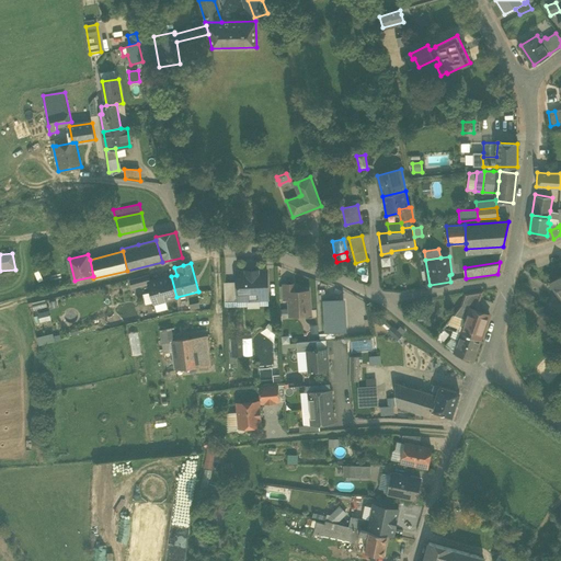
[(356,266),(358,277),(366,276),(364,265),(356,266)]
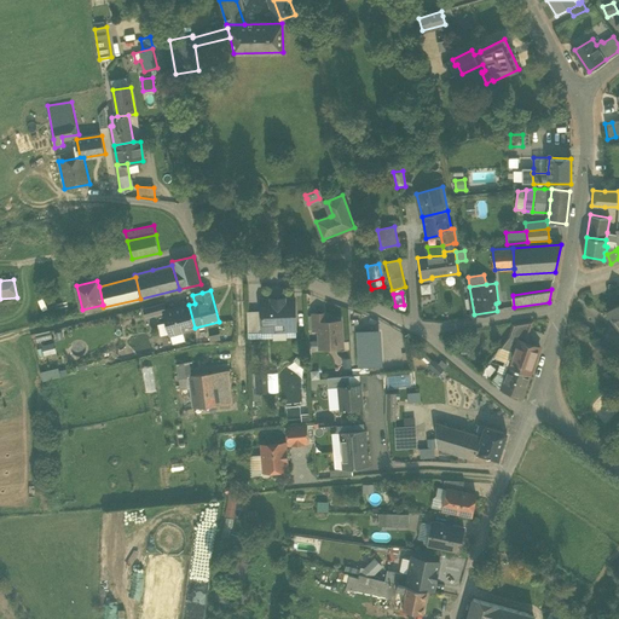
[(273,328),(273,330),(285,330),(285,327),(296,327),(295,299),(261,300),(262,311),(264,328),(273,328)]
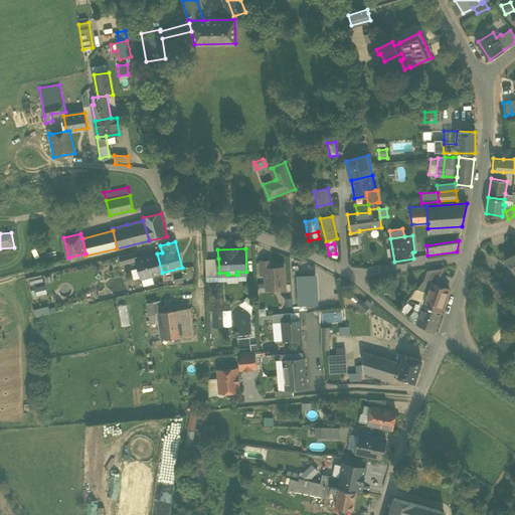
[(119,258),(121,264),(137,260),(136,260),(138,259),(137,252),(119,258)]
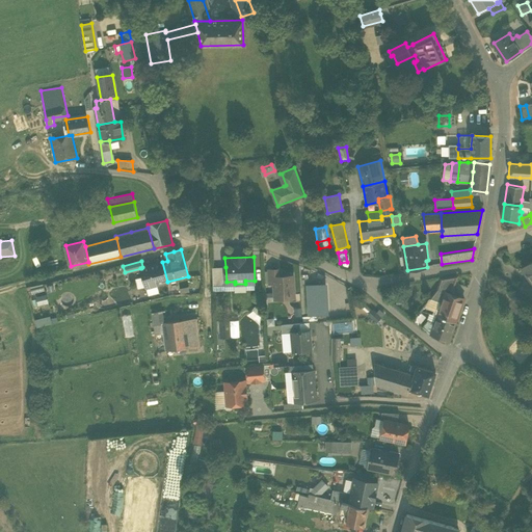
[(157,285),(167,282),(162,262),(142,267),(140,268),(141,268),(143,276),(145,287),(147,288),(157,285)]
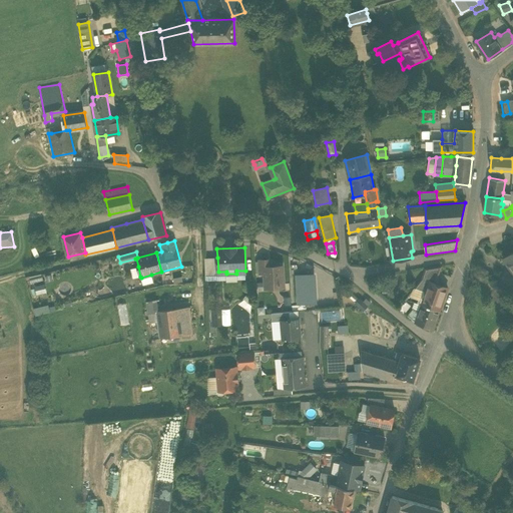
[(512,252),(504,259),(512,271),(512,252)]
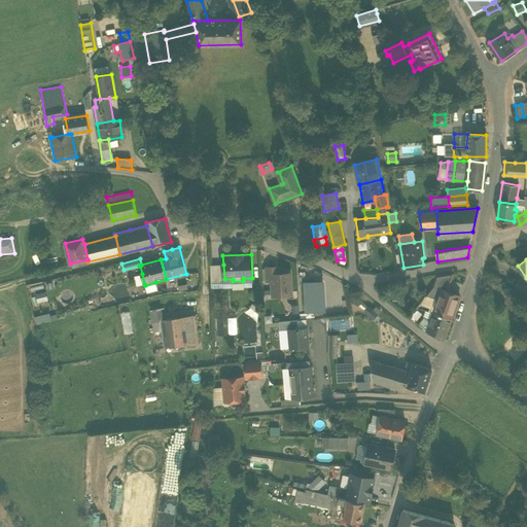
[(210,266),(211,284),(224,283),(224,279),(223,265),(210,266)]
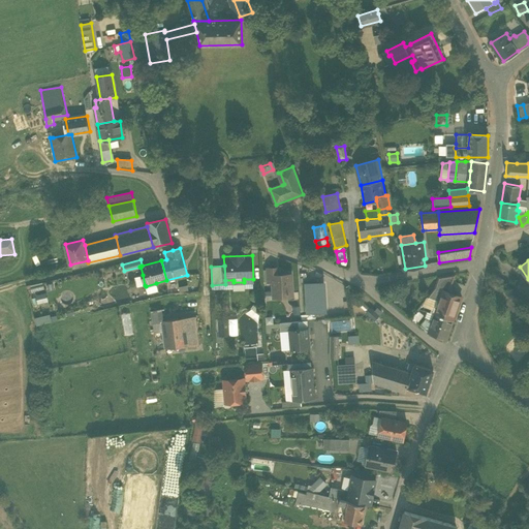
[(274,276),(279,276),(278,269),(267,269),(268,281),(274,281),(274,276)]
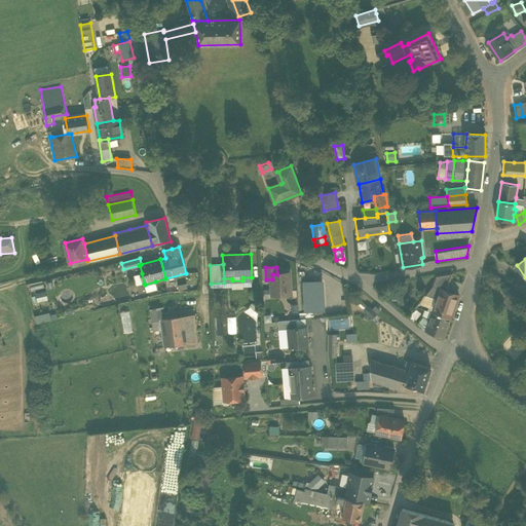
[(144,284),(142,273),(134,275),(137,286),(144,284)]
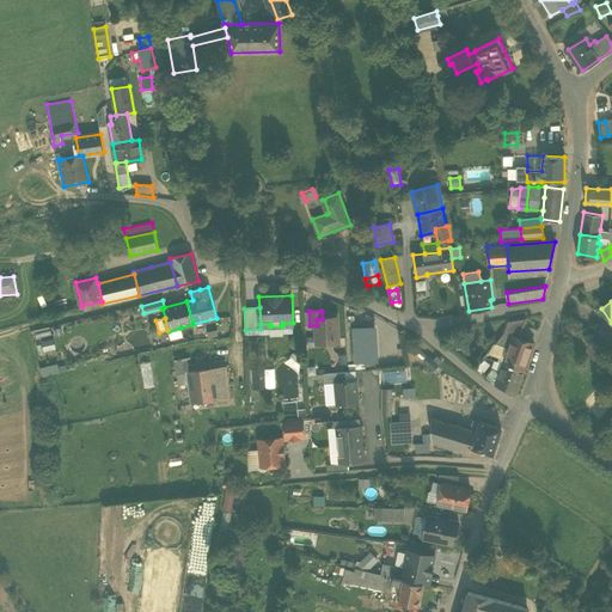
[(513,337),(518,338),(526,318),(508,322),(505,334),(513,337)]
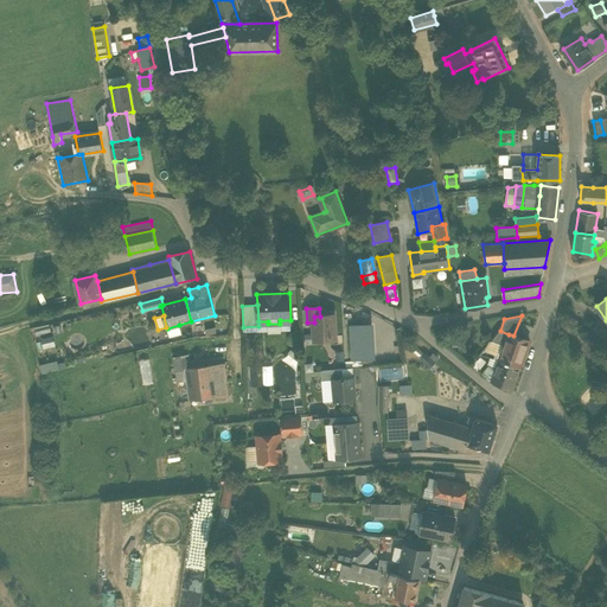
[(314,323),(315,343),(334,342),(333,317),(320,317),(314,317),(314,323)]
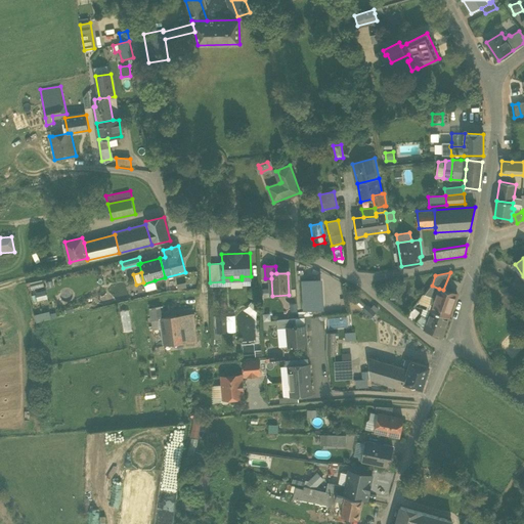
[(223,281),(210,282),(210,288),(231,287),(231,289),(243,288),(243,286),(251,286),(251,276),(242,276),(242,279),(231,279),(231,277),(223,277),(223,281)]
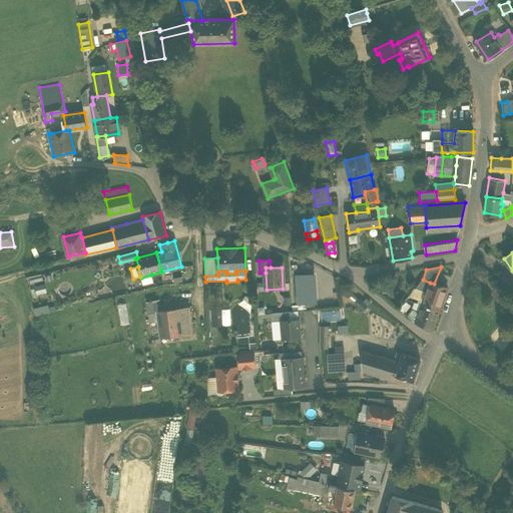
[(43,280),(41,274),(29,277),(31,283),(43,280)]
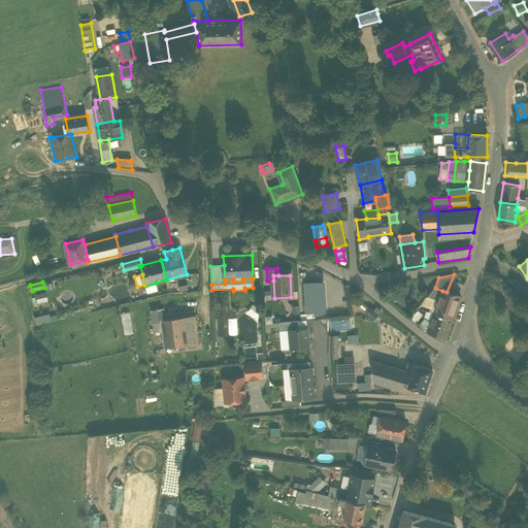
[(323,282),(304,283),(305,300),(324,299),(323,282)]
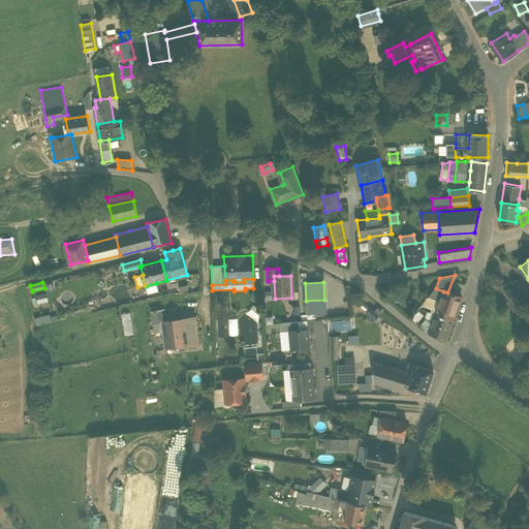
[(156,283),(146,286),(147,290),(149,292),(157,289),(156,283)]
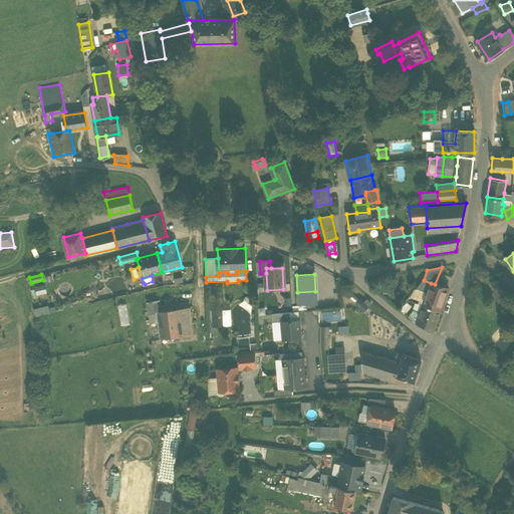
[(427,293),(428,293),(431,283),(424,280),(417,289),(427,293)]
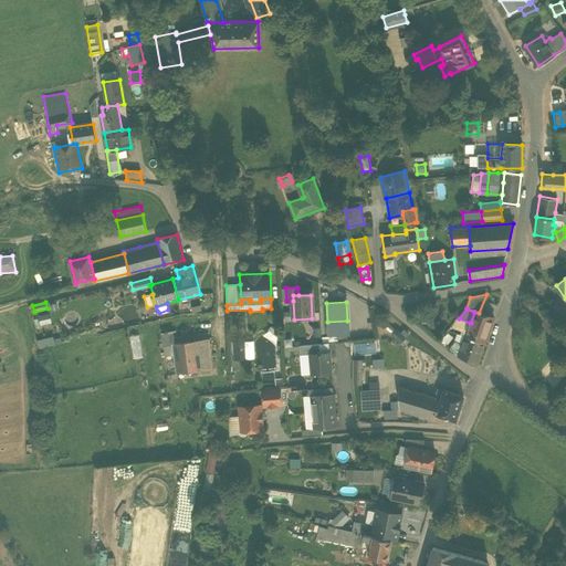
[(465,336),(459,356),(477,363),(484,343),(493,318),(479,313),(474,312),(471,323),(470,323),(467,333),(465,336)]
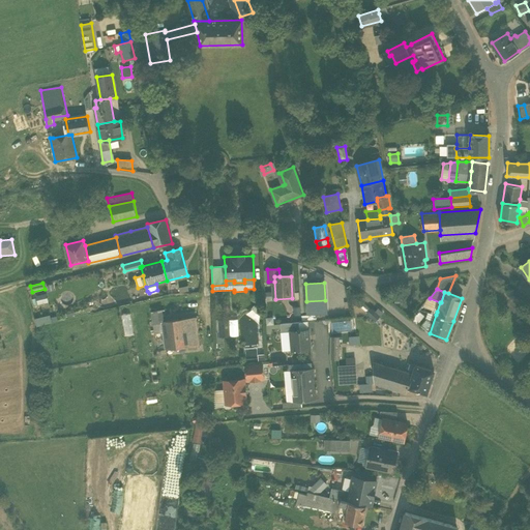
[(46,293),(36,296),(38,305),(49,302),(46,293)]
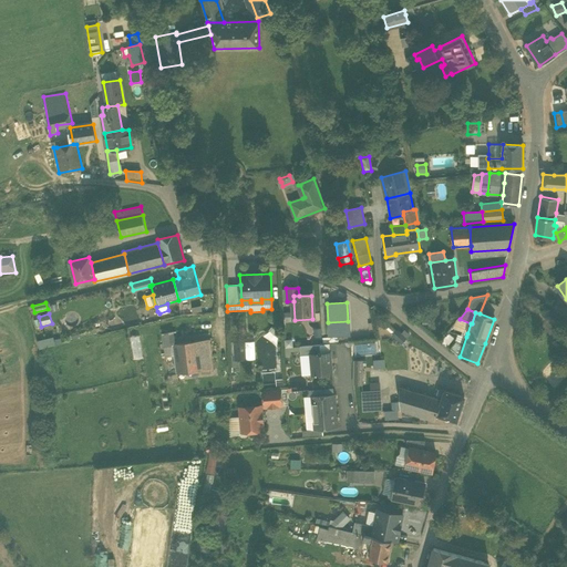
[(471,323),(460,319),(452,328),(467,333),(471,323)]
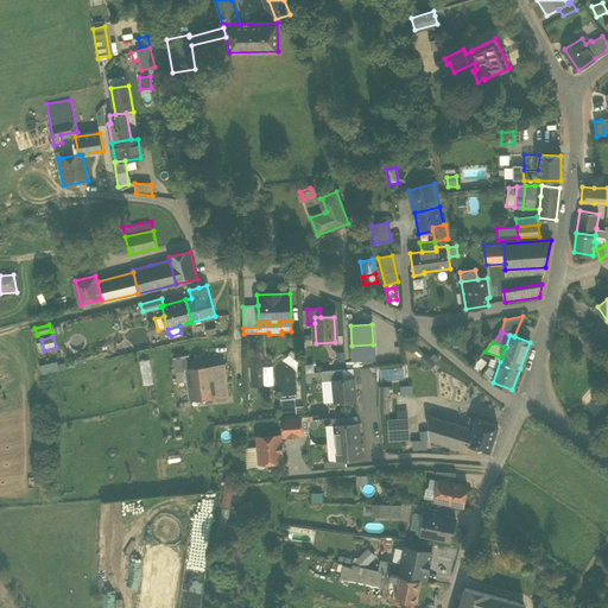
[(352,346),(353,361),(373,360),(373,344),(352,346)]
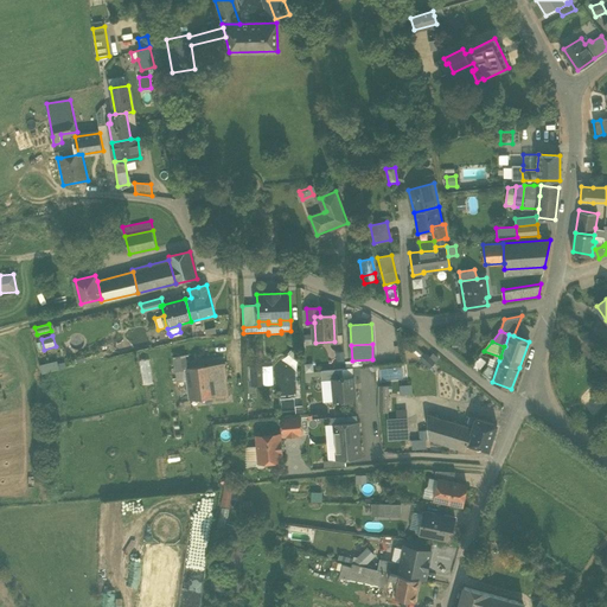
[(302,359),(291,350),(288,353),(299,363),(302,359)]
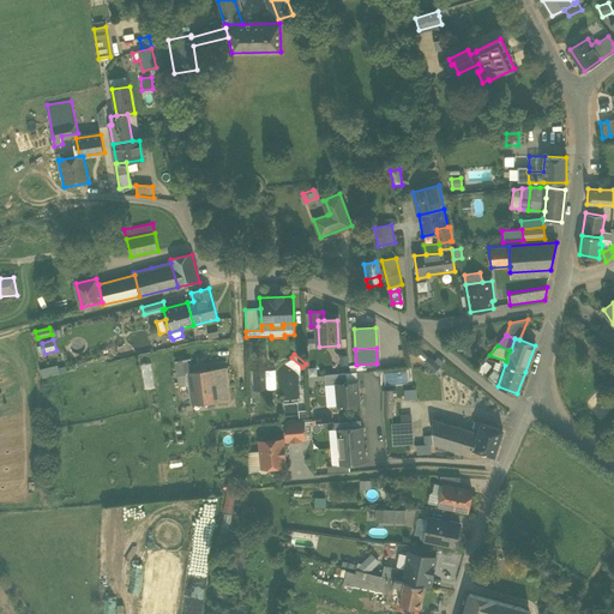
[(429,356),(425,362),(435,372),(440,366),(429,356)]
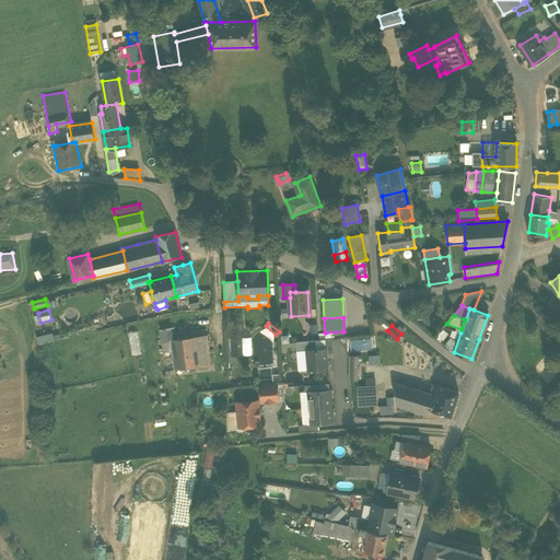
[(159,329),(161,342),(171,340),(173,340),(171,327),(159,329)]
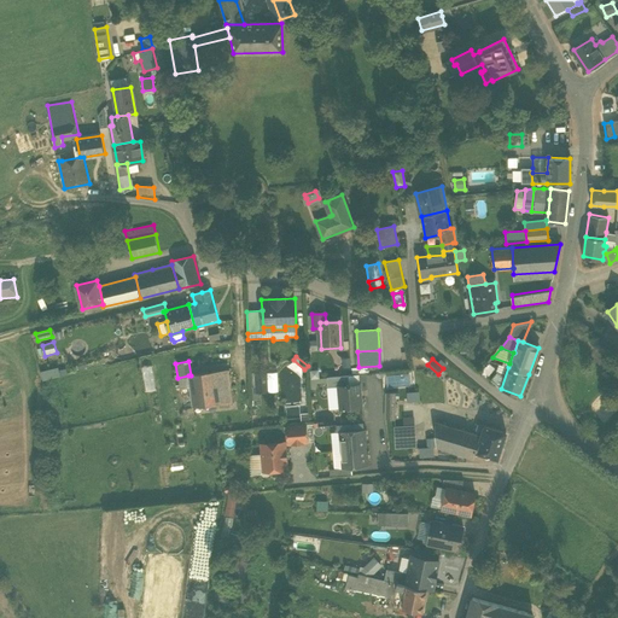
[(508,367),(499,363),(496,371),(497,372),(491,380),(501,389),(508,367)]
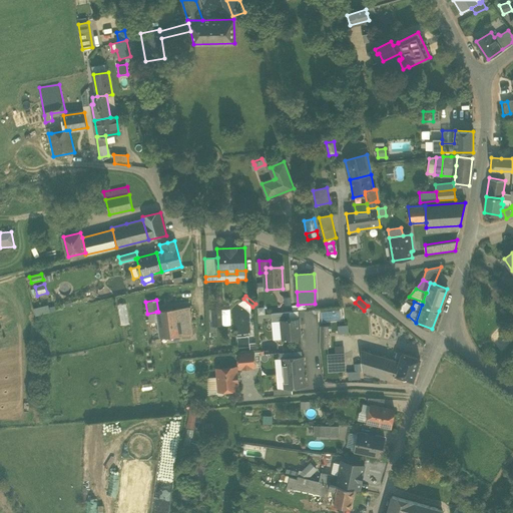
[(50,313),(49,307),(48,305),(33,309),(35,316),(50,313)]
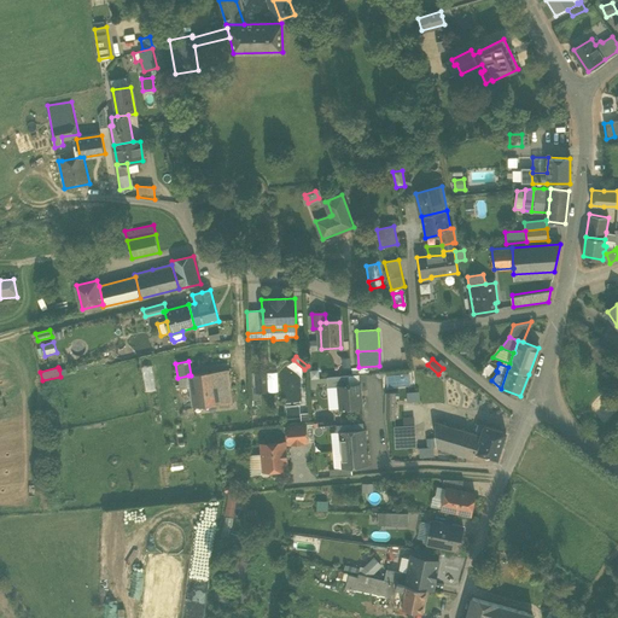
[(192,398),(193,408),(232,402),(227,371),(191,375),(188,375),(191,389),(192,398)]
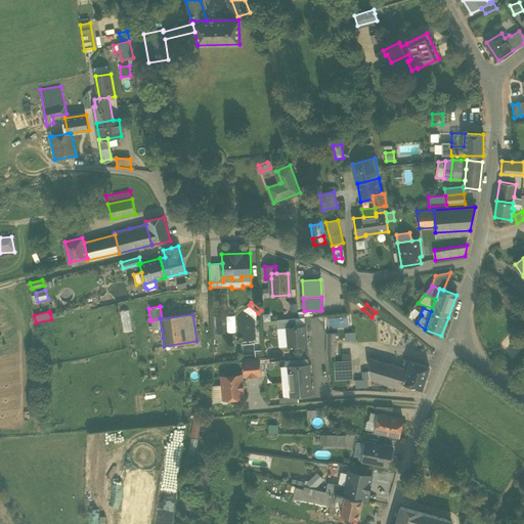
[(235,317),(225,317),(225,332),(235,332),(235,317)]
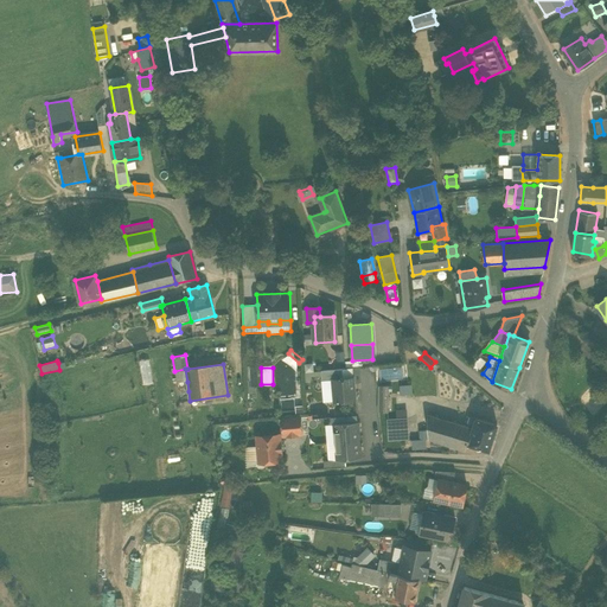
[(352,368),(342,369),(343,378),(353,377),(352,368)]
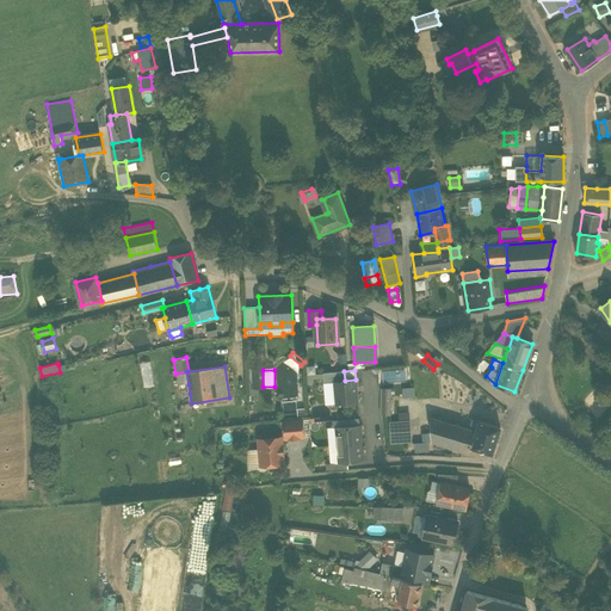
[(176,374),(178,386),(189,384),(186,371),(176,374)]
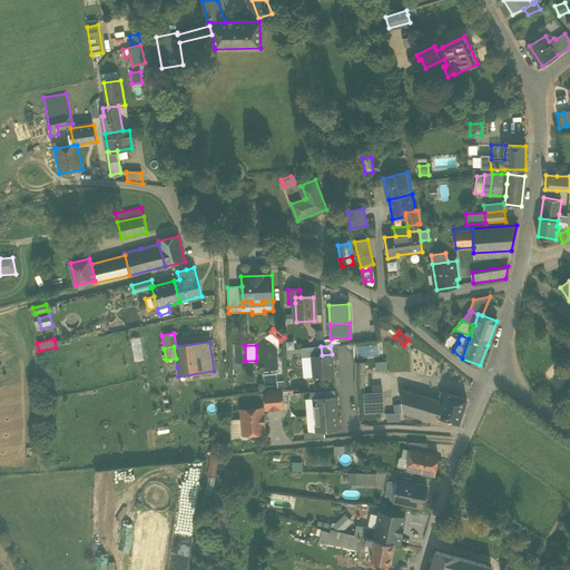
[(302,353),(302,357),(312,356),(322,355),(321,346),(302,349),(302,353)]
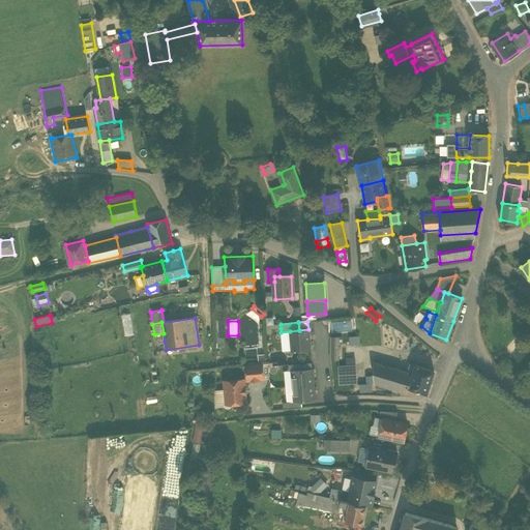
[(281,328),(281,324),(266,325),(266,333),(272,333),(271,329),(281,328)]
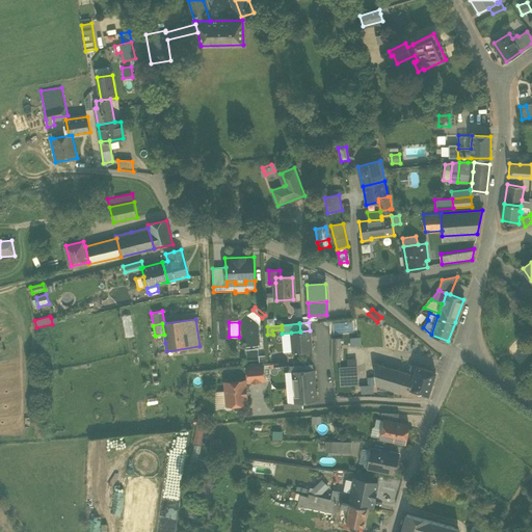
[(296,351),(296,352),(297,352),(297,351),(312,350),(310,330),(300,331),(291,333),(293,352),(296,351)]
